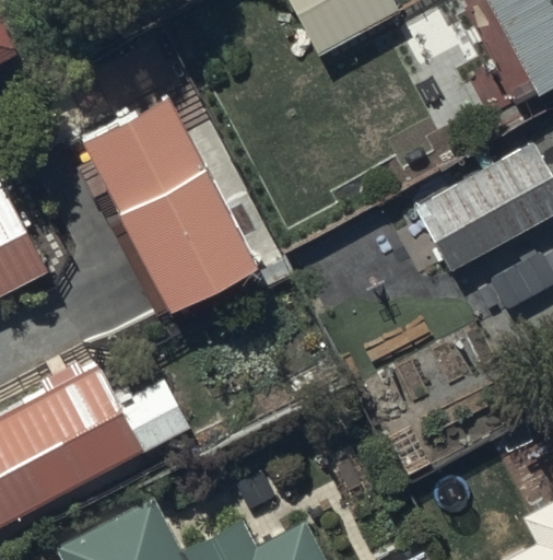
[(401,11),(395,0),(289,0),(319,56),(401,11)]
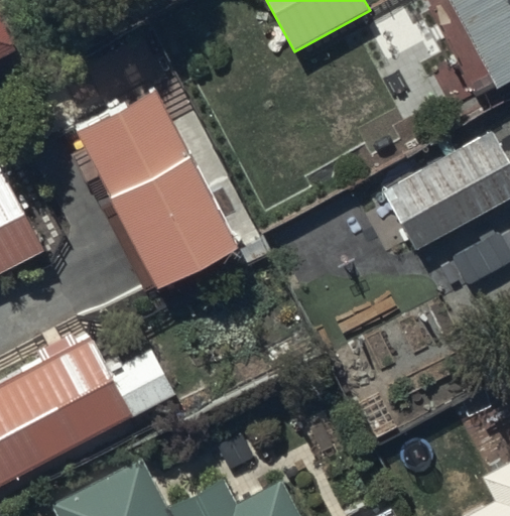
[(509,0),(449,0),(496,89),(509,81),(509,0)]
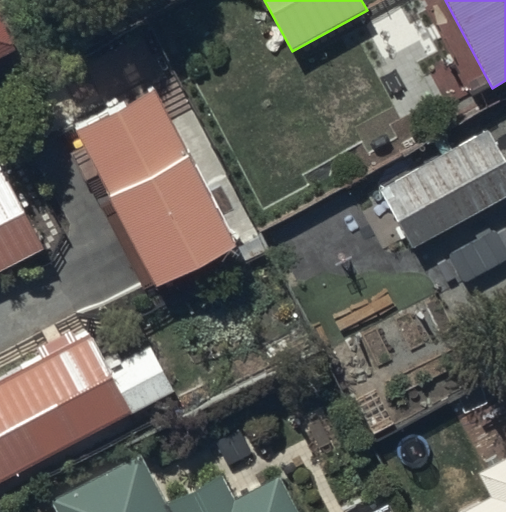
[(0,53),(12,47),(0,24),(0,53)]
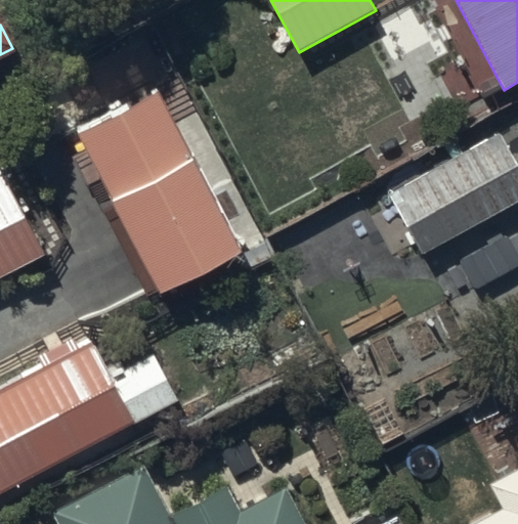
[(156,90),(76,132),(111,198),(109,200),(156,293),(238,251),(156,90)]
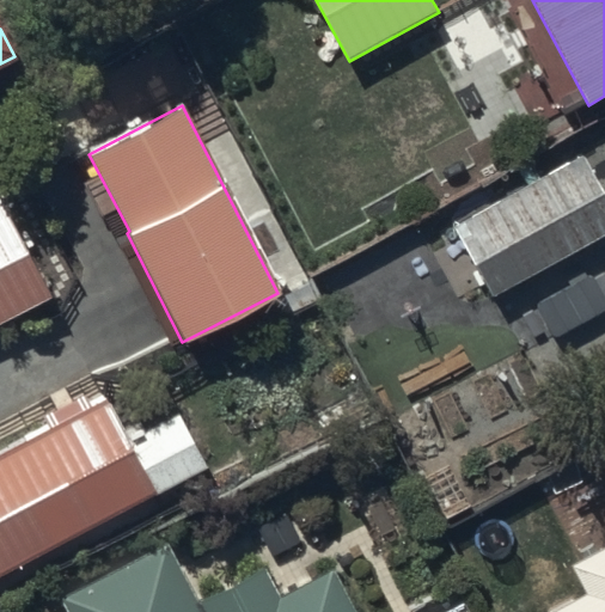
[(502,196),(452,224),(494,298),(604,233),(604,187),(586,152),(561,166),(550,148),(493,179),(502,196)]
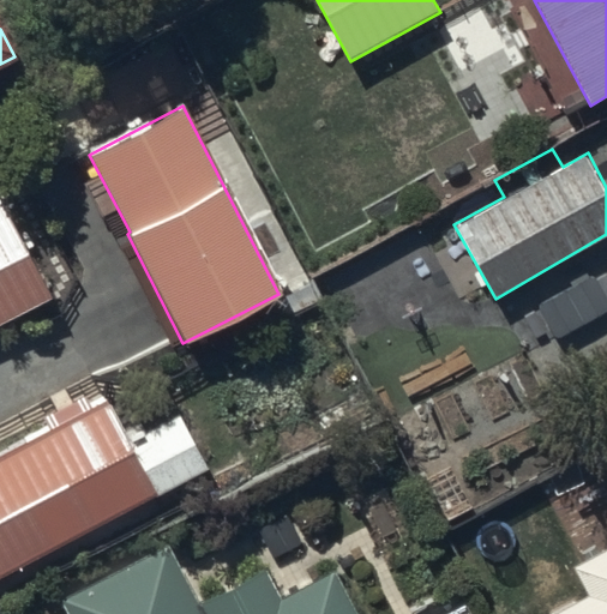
[(0,329),(61,298),(0,184),(0,329)]
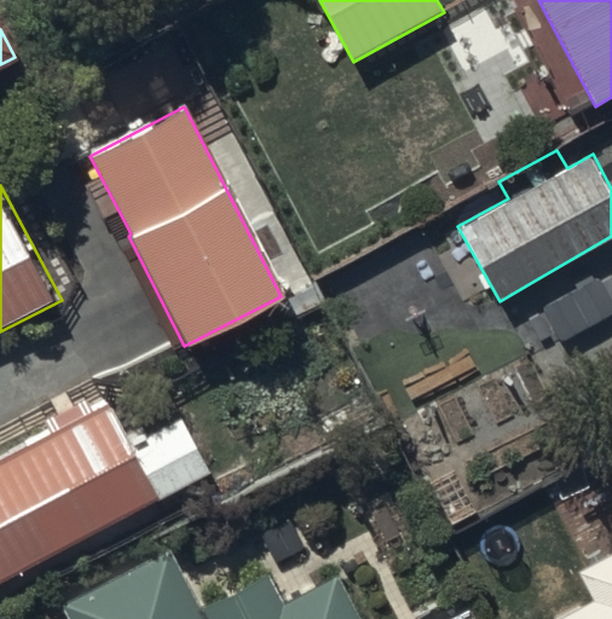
[(0,613),(1,613),(0,608),(0,583),(209,472),(180,418),(137,443),(113,400),(91,412),(85,400),(50,420),(57,432),(0,463),(0,613)]
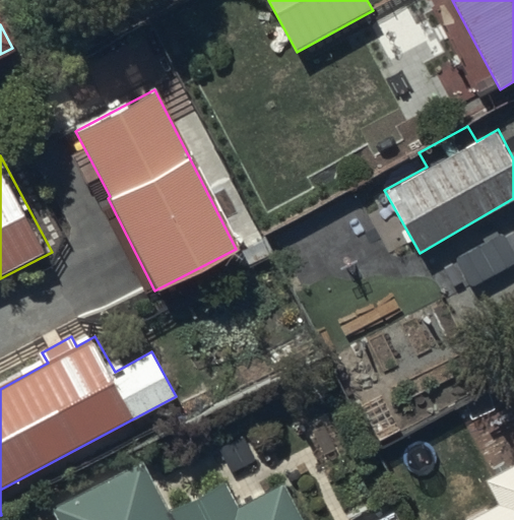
[(146,459),(53,510),(58,519),(304,519),(284,481),(241,505),(229,481),(173,510),(146,459)]
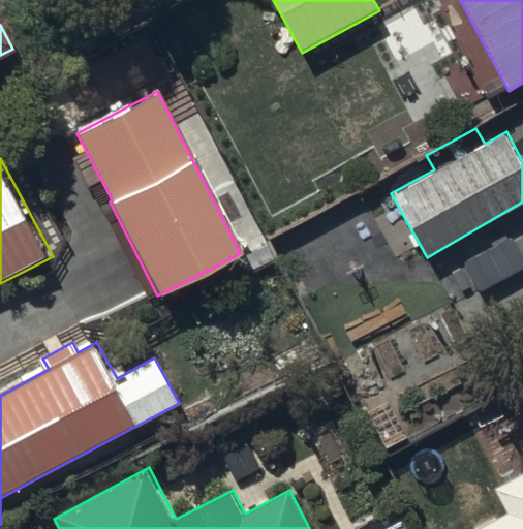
[(506,512),(474,528),(522,528),(522,472),(494,489),(506,512)]
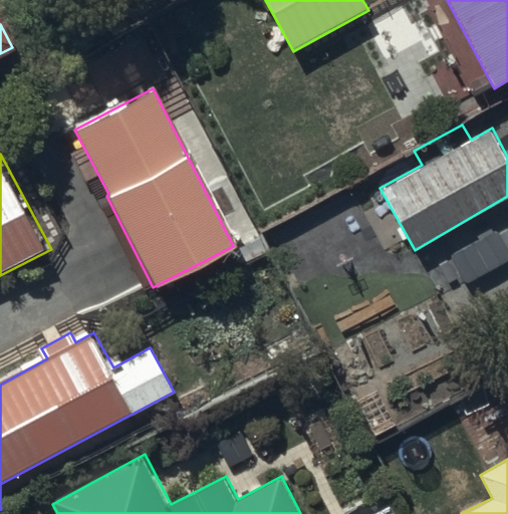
All buildings are outlined.
